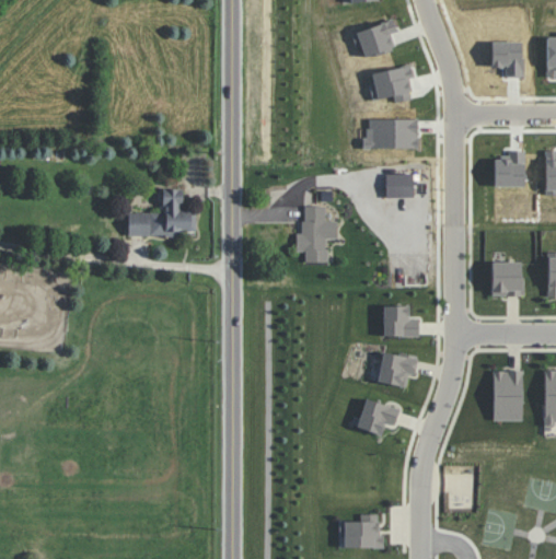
[(409,175),(382,174),(381,197),(408,198),(409,175)]
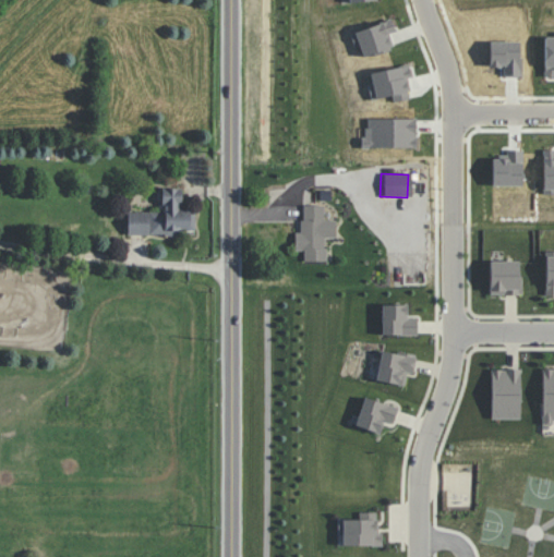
[(178,189),(158,189),(158,213),(123,213),(123,237),(172,235),(172,230),(191,230),(191,212),(178,212),(178,189)]
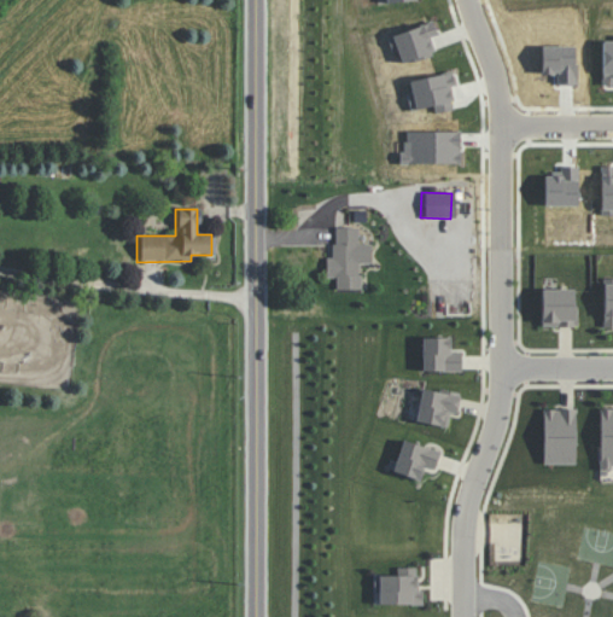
[(331,290),(356,290),(356,265),(367,265),(367,245),(354,245),(354,228),(327,228),(326,278),(332,279),(331,290)]
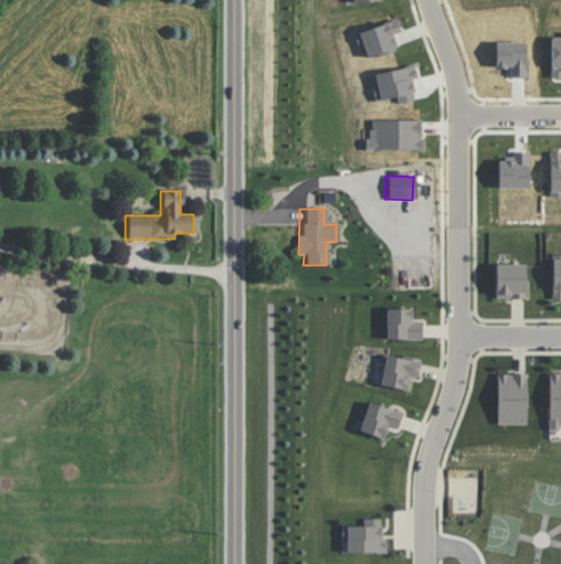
[(560,255),(548,255),(549,300),(560,299),(560,255)]
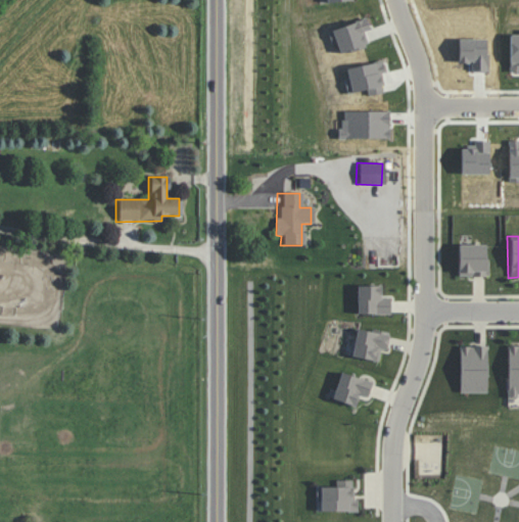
[(459,245),(458,274),(487,275),(489,246),(459,245)]
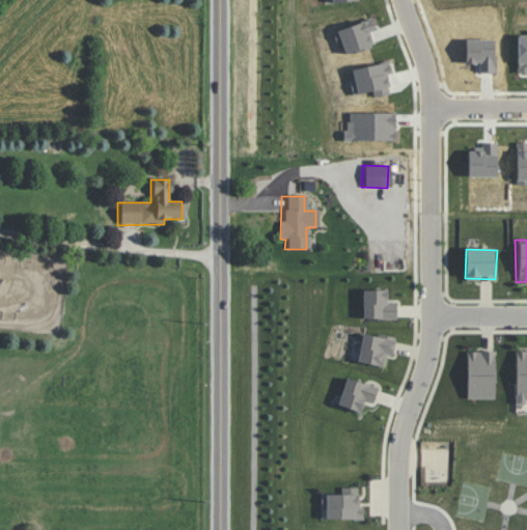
[(363,290),(385,288),(386,302),(396,303),(398,316),(365,321),(363,290)]
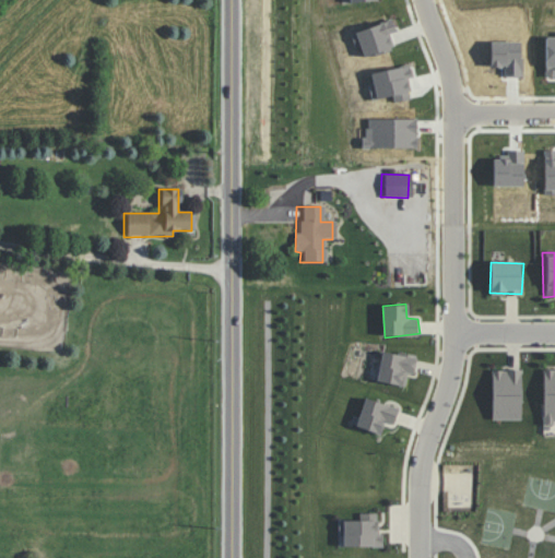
[(417,356),(414,372),(406,371),(404,386),(375,380),(381,349),(417,356)]
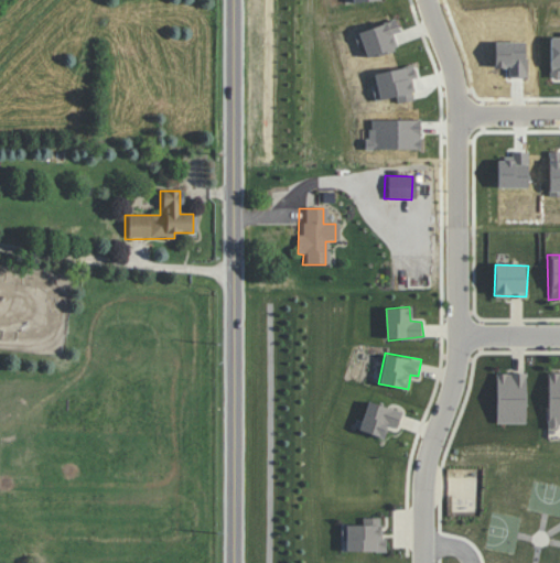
[(550,370),(559,369),(559,420),(550,420),(550,370)]
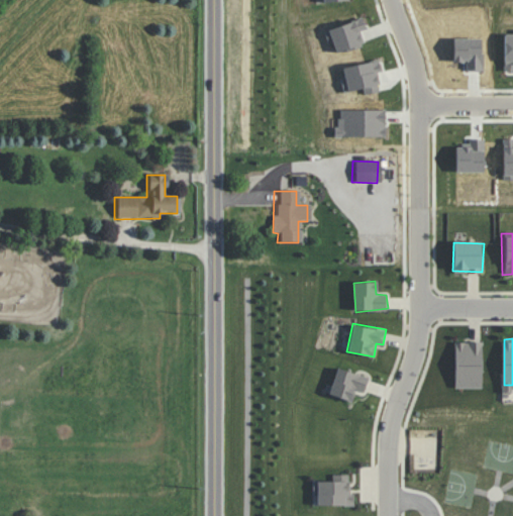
[(456,341),(481,341),(482,385),(455,385),(456,341)]
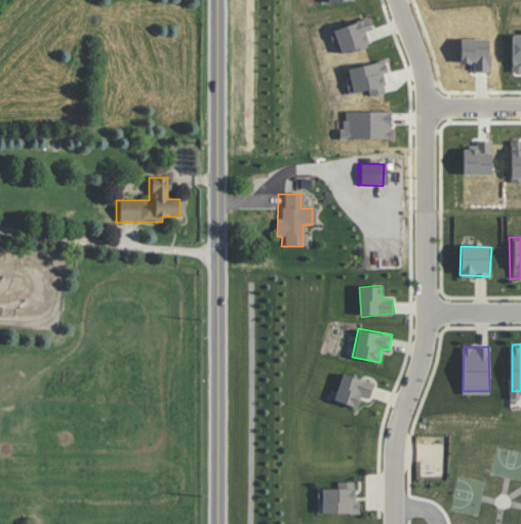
[(376,384),(371,395),(360,393),(358,406),(334,399),(345,374),(376,384)]
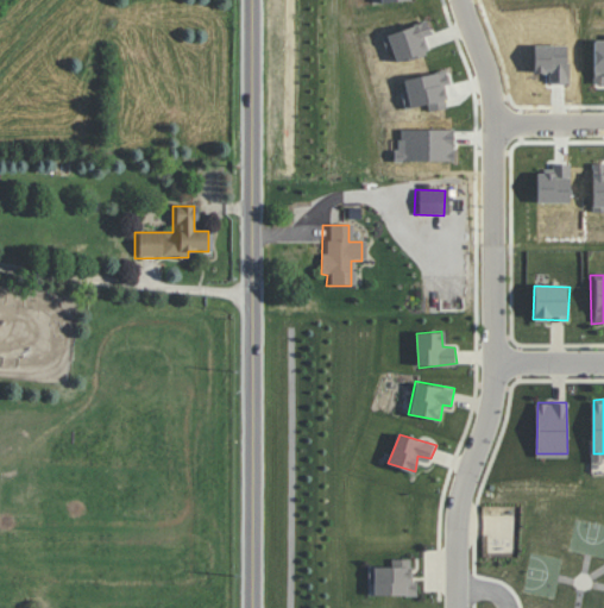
[(420,596),(421,582),(411,582),(411,559),(391,559),(394,568),(371,568),(370,597),(420,596)]
